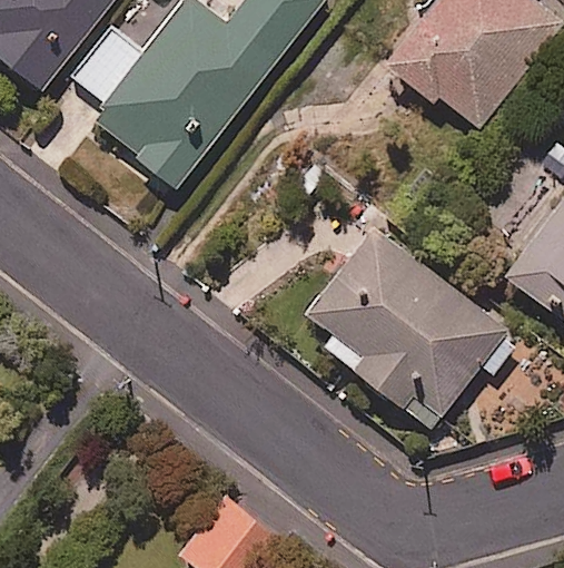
[(0,0),(0,59),(42,91),(111,0),(0,0)]
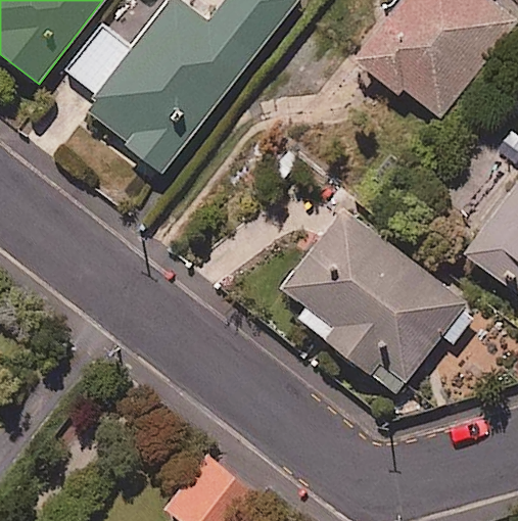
[(226,0),(208,24),(178,0),(172,0),(134,50),(101,26),(66,72),(82,84),(69,99),(163,173),(296,0),(226,0)]
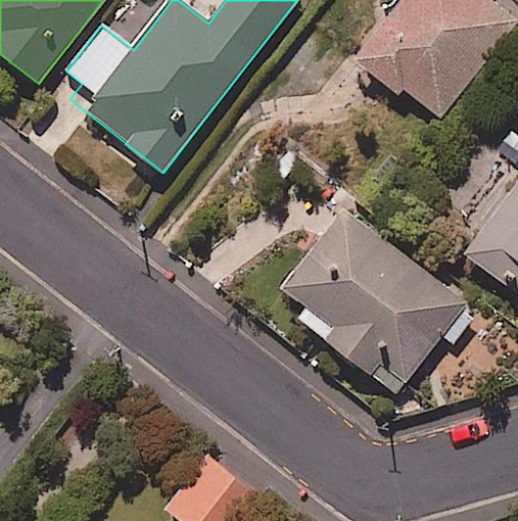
[(399,0),(355,62),(441,126),(517,21),(487,0),(399,0)]
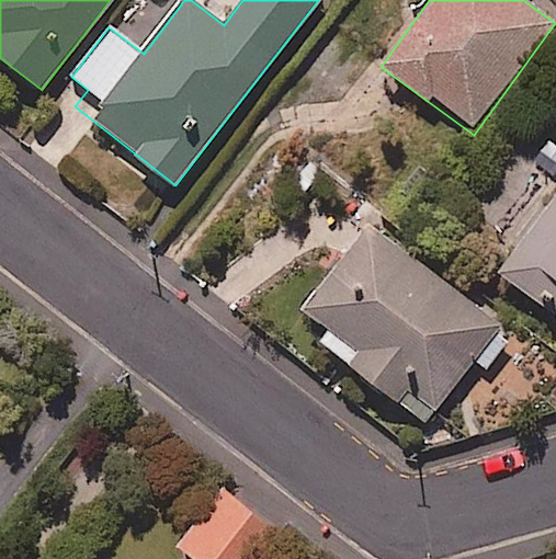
[(555,201),(500,274),(555,316),(555,201)]
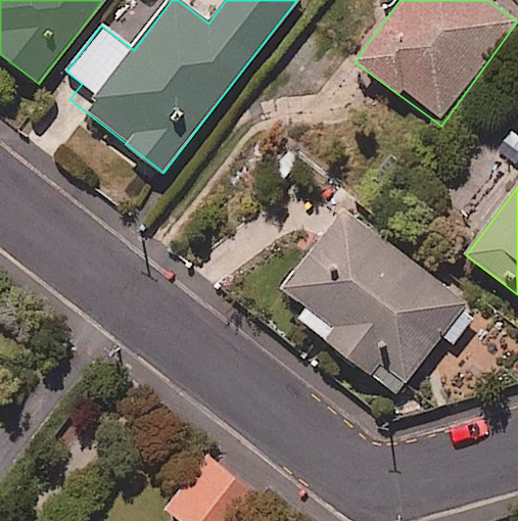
[(476,313),(349,212),(288,290),(310,308),(300,320),(396,396),(444,336),(453,343),(476,313)]
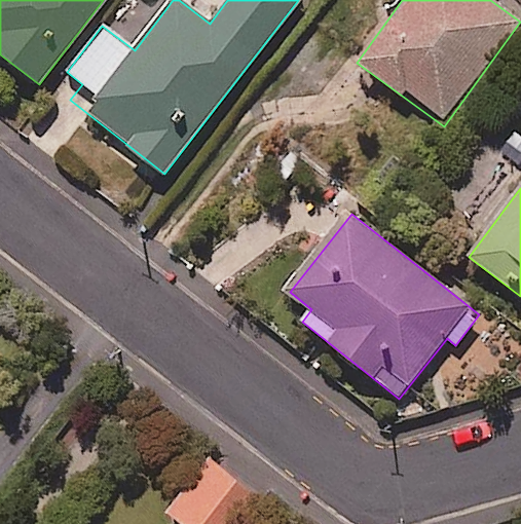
[(245,523),(263,501),(212,459),(168,514),(180,523),(245,523)]
